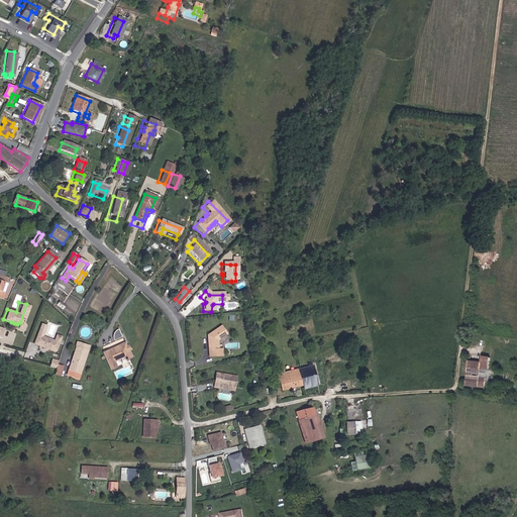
[(40,337),(44,326),(41,326),(41,327),(39,328),(38,327),(35,335),(40,337)]
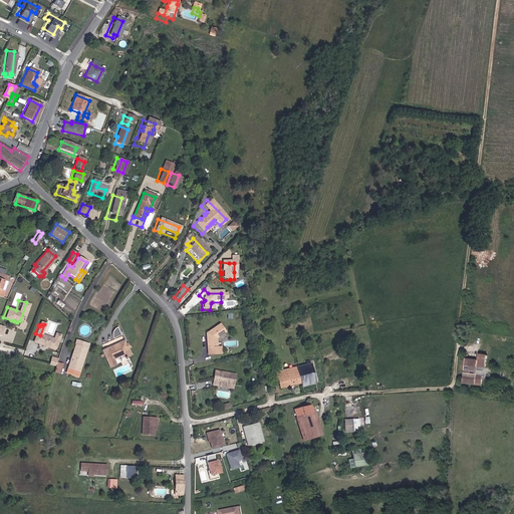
[(214,325),(200,336),(200,339),(202,340),(202,343),(201,343),(203,357),(216,355),(215,349),(213,349),(212,339),(220,333),(214,325)]
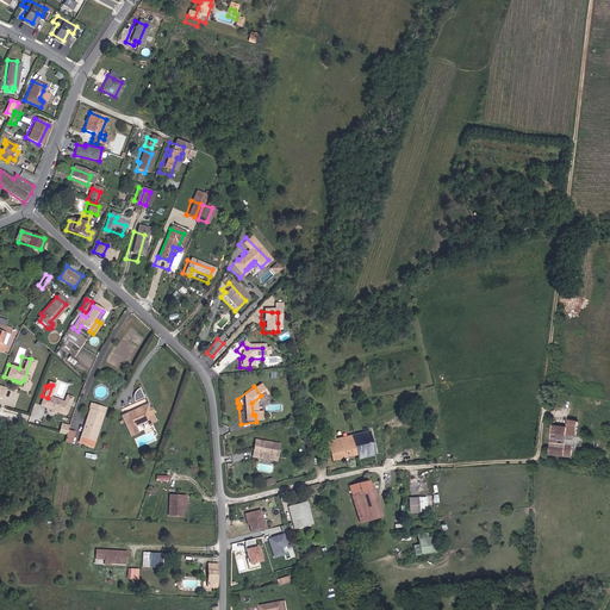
[(62,416),(67,400),(63,398),(62,403),(48,398),(42,396),(38,408),(48,411),(51,412),(62,416)]
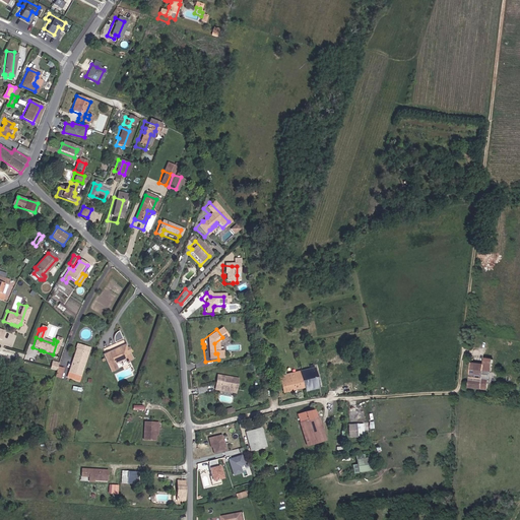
[(111,353),(119,349),(118,346),(115,338),(112,340),(109,343),(108,346),(109,349),(110,352),(111,353)]
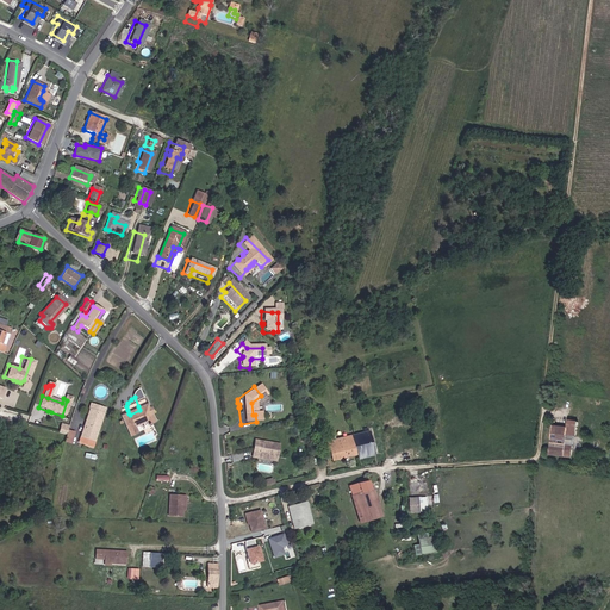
[(150,435),(155,434),(148,422),(147,418),(145,415),(120,428),(129,444),(136,441),(135,437),(145,433),(148,431),(150,435)]
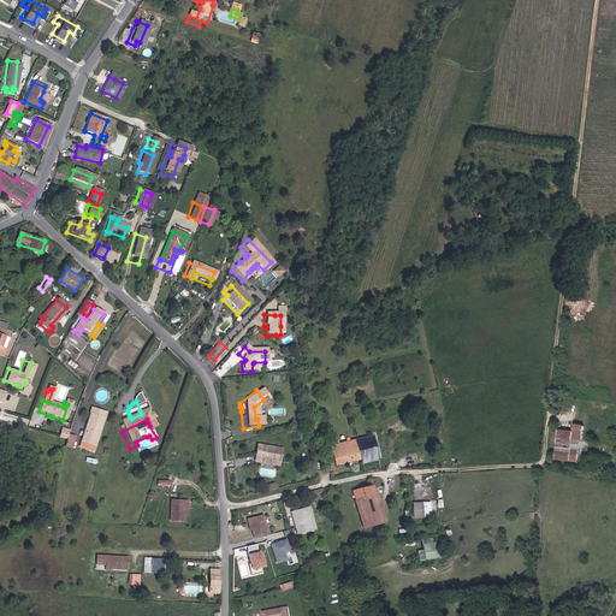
[(76,463),(92,467),(102,428),(94,426),(93,432),(86,431),(81,450),(83,450),(81,457),(78,457),(76,463)]
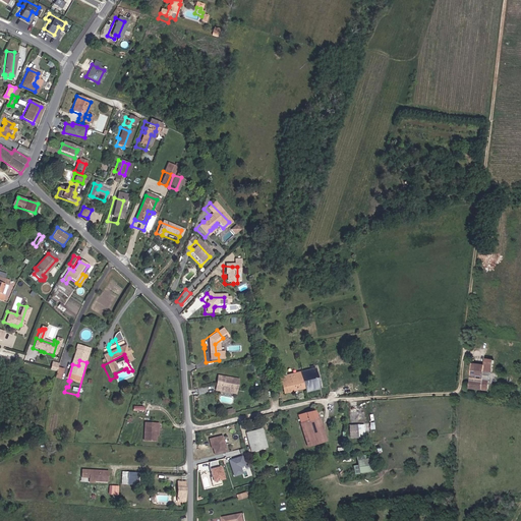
[(470,366),(467,391),(486,393),(488,367),(490,368),(491,361),(483,360),(482,367),(470,366)]
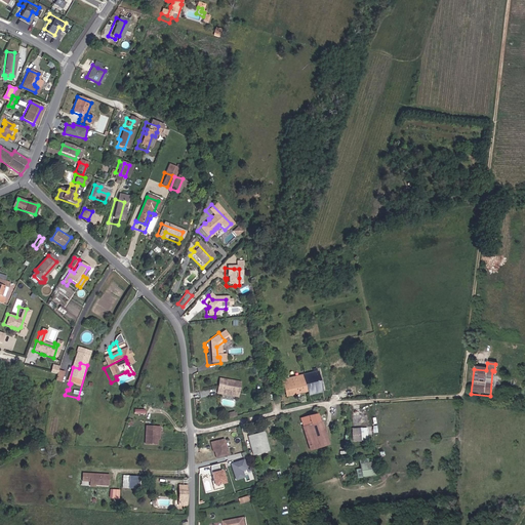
[(48,373),(55,374),(57,367),(51,365),(48,373)]
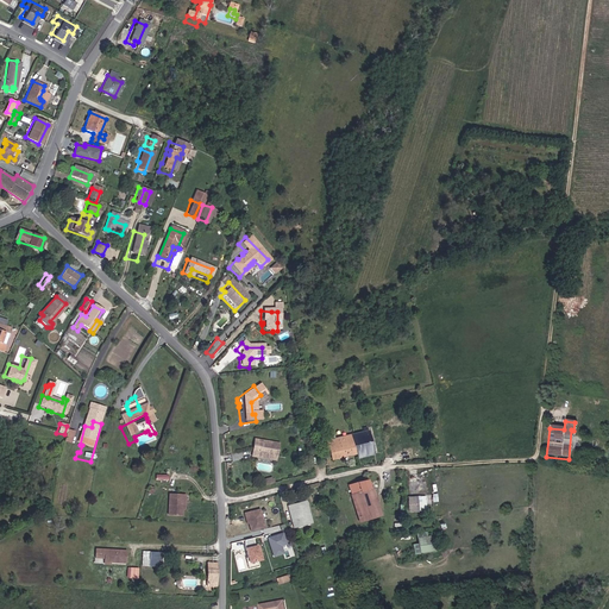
[(355,456),(370,452),(364,428),(349,432),(353,452),(355,456)]
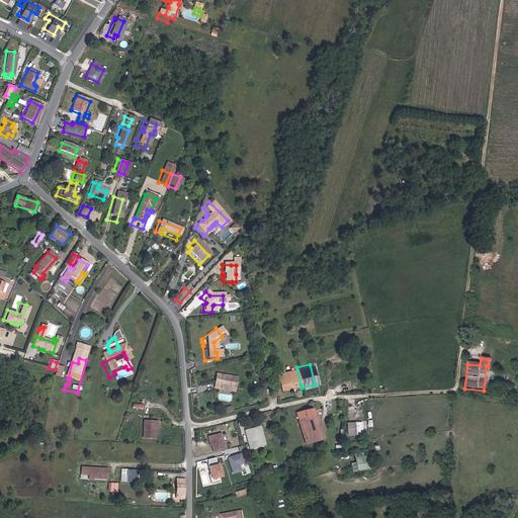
[(280,389),(300,384),(296,367),(287,369),(275,372),(280,389)]
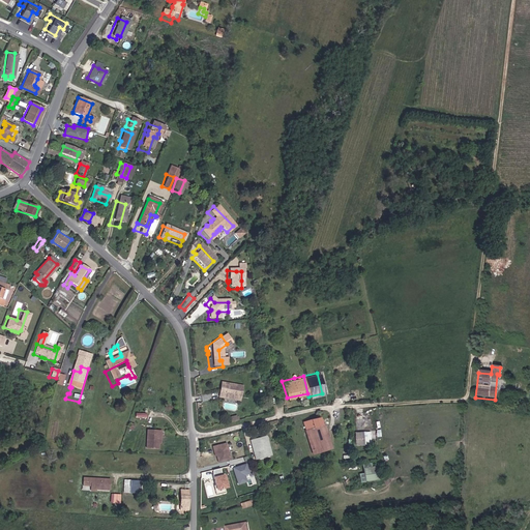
[(52,392),(58,393),(61,382),(55,380),(52,392)]
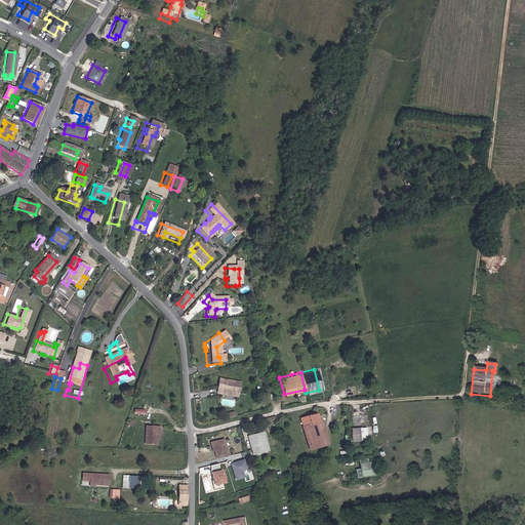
[(237,395),(238,384),(217,381),(216,393),(237,395)]
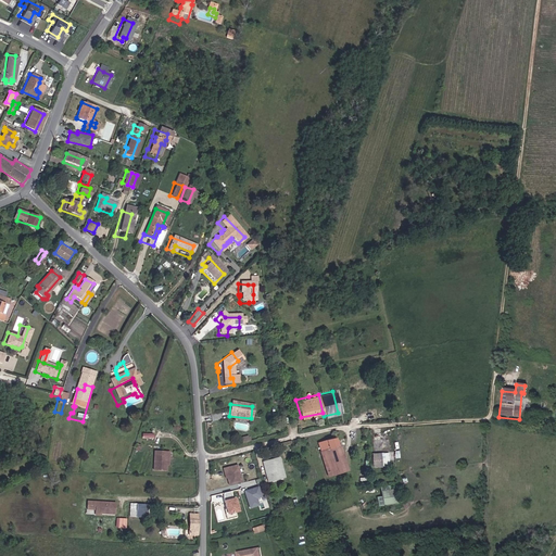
[(321,476),(345,469),(336,434),(316,440),(324,467),(319,468),(321,476)]
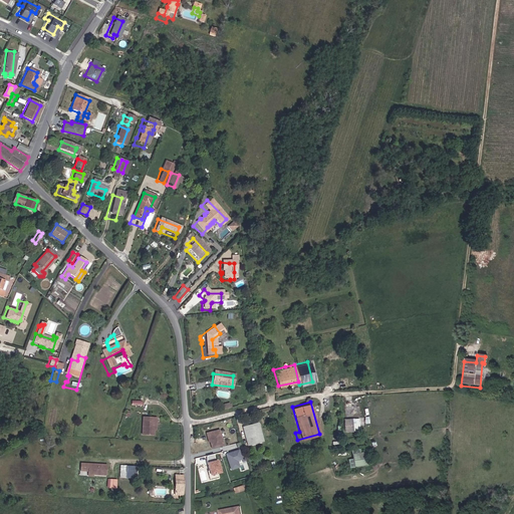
[(152,423),(154,423),(155,417),(142,416),(139,435),(151,436),(151,429),(152,423)]
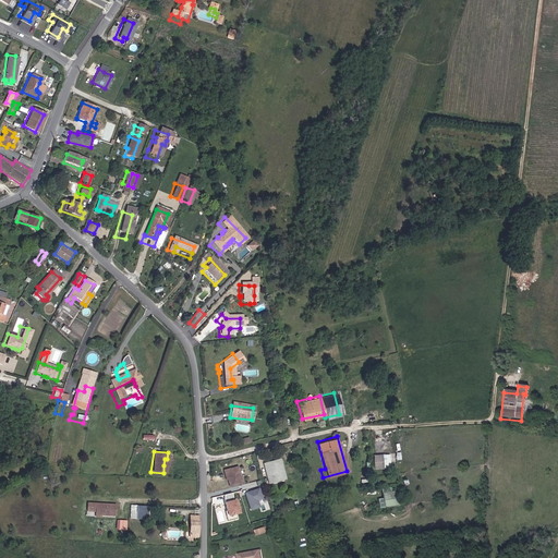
[(380,456),(380,468),(389,468),(390,457),(380,456)]
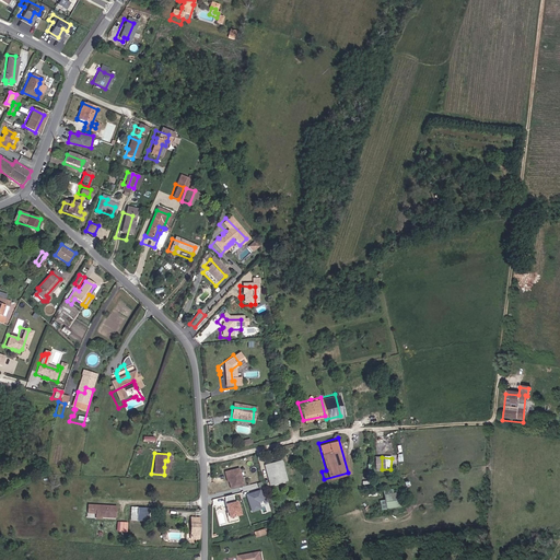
[(271,489),(288,483),(281,463),(265,468),(271,489)]
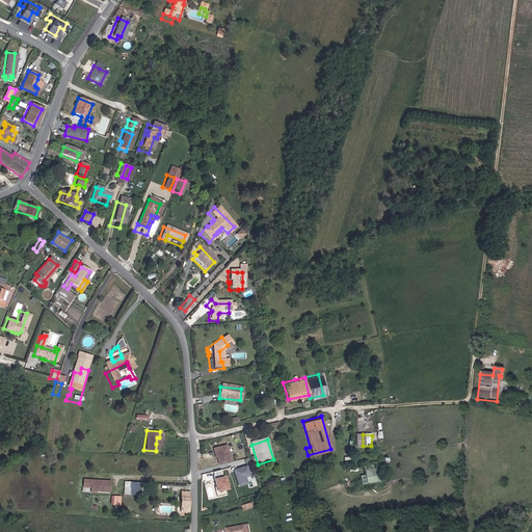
[(230,460),(225,443),(212,447),(213,451),(215,451),(217,462),(230,460)]
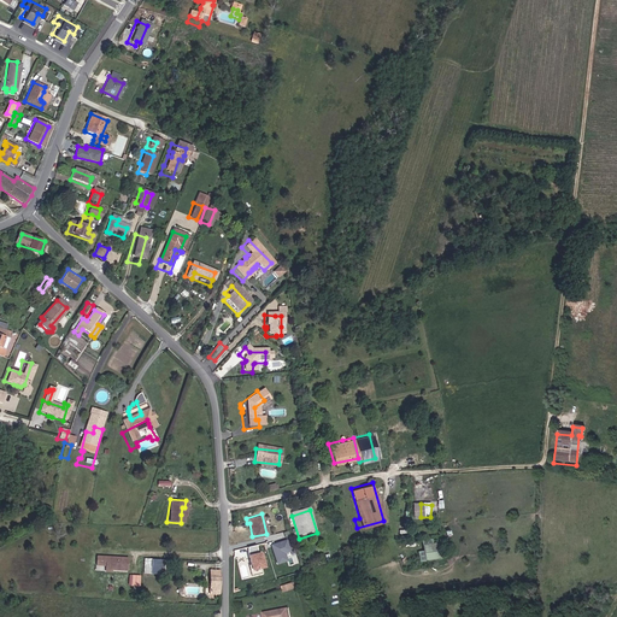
[(287,560),(283,553),(289,551),(286,540),(277,542),(278,545),(271,547),(277,564),(287,560)]
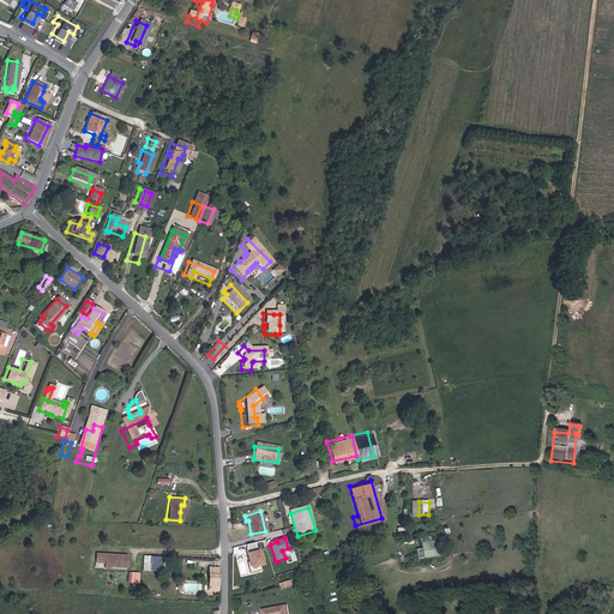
[(420,543),(422,557),(437,555),(434,541),(420,543)]
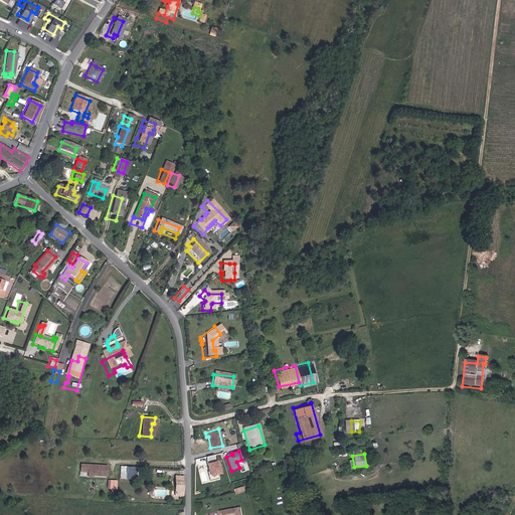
[(220,474),(217,462),(215,462),(213,455),(205,457),(206,461),(210,477),(208,477),(209,482),(218,480),(217,475),(220,474)]
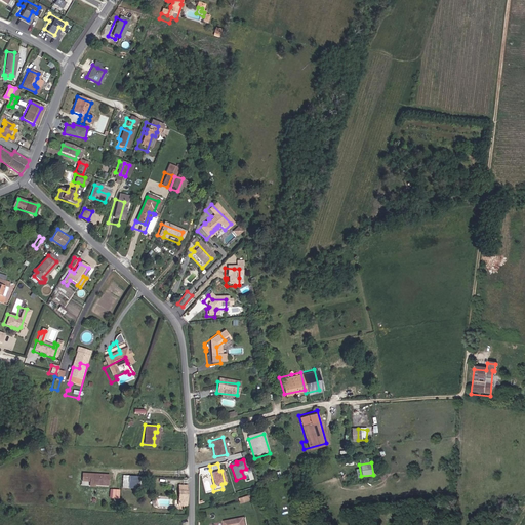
[(93,482),(107,483),(108,472),(80,470),(80,479),(85,480),(85,476),(89,476),(88,482),(93,482)]
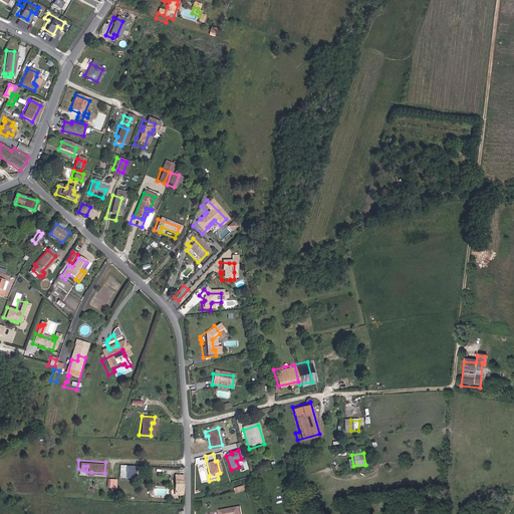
[(136,472),(133,472),(133,467),(121,466),(120,478),(136,479),(136,472)]
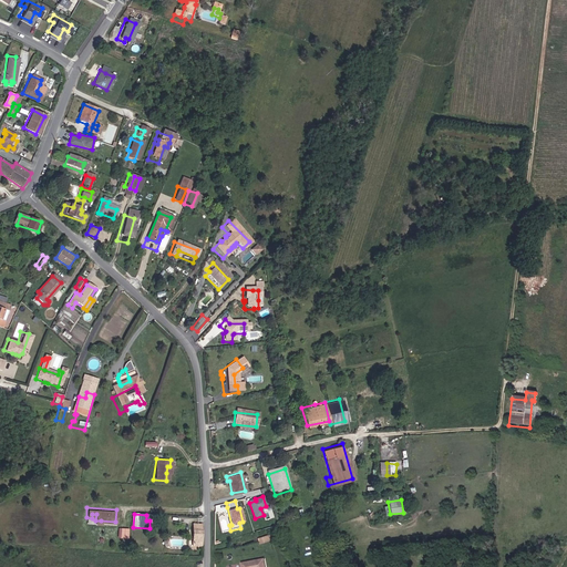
[(130,538),(130,528),(119,527),(119,537),(130,538)]
